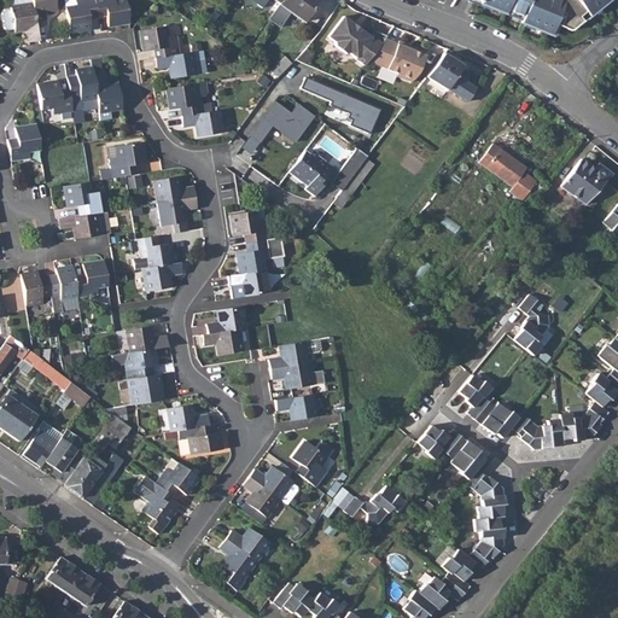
[(31,0),(33,5),(36,28),(46,27),(45,13),(56,12),(53,0),(31,0)]
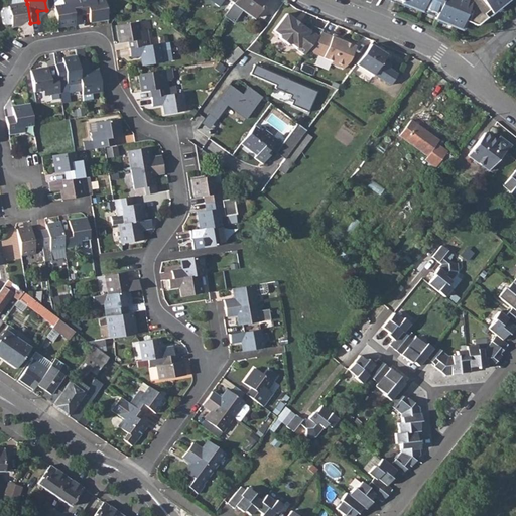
[(52,0),(58,29),(76,25),(75,18),(74,15),(82,13),(79,0),(52,0)]
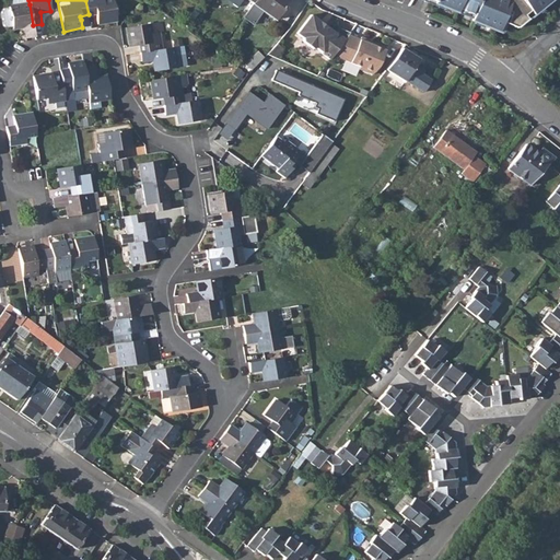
[(85,0),(89,14),(97,13),(97,16),(98,25),(117,22),(113,0),(85,0)]
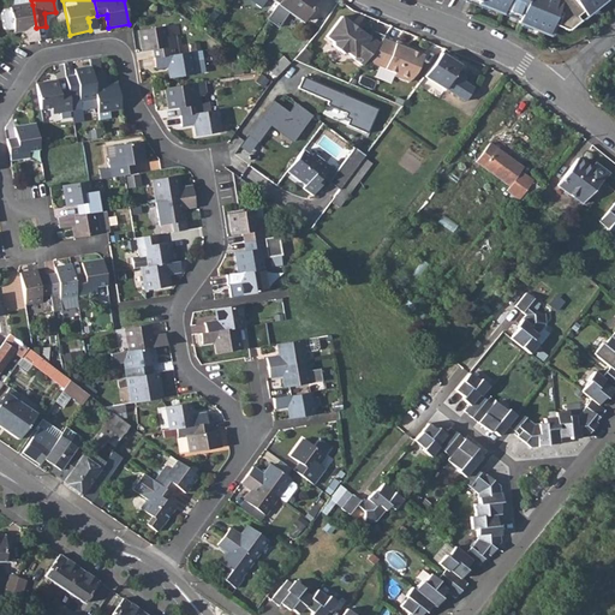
[(278,5),(302,23),(317,0),(280,0),(279,3),(278,5)]
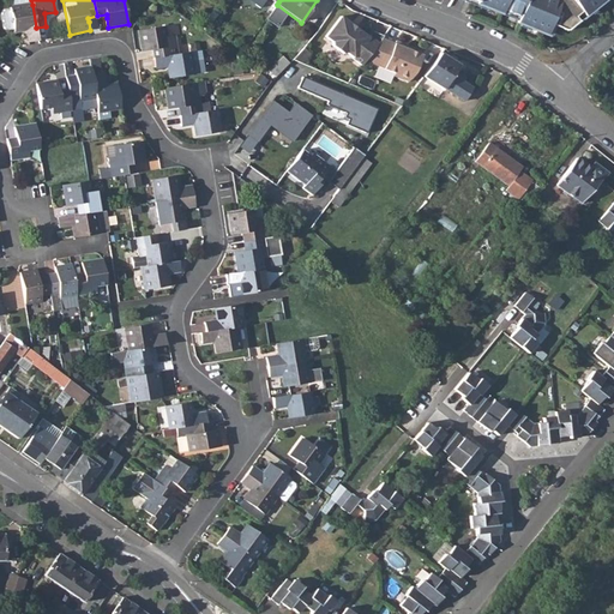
[(476,0),(479,1),(479,4),(503,12),(505,8),(521,14),(518,20),(549,32),(553,22),(569,28),(581,18),(577,14),(583,10),(587,13),(603,0),(476,0)]
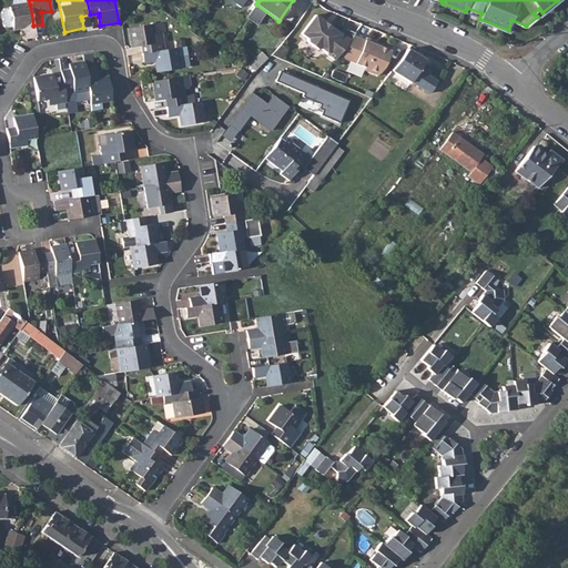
[(33,26),(30,4),(10,8),(10,11),(3,12),(1,16),(3,30),(7,32),(24,29),(27,40),(36,39),(33,26)]
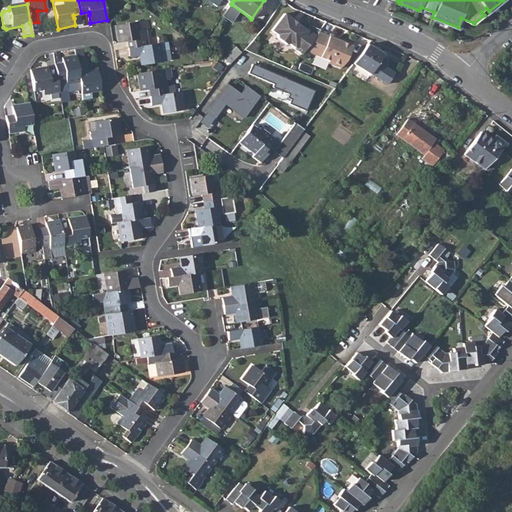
[(304,51),(315,37),(307,31),(284,14),(271,31),(276,35),(277,39),(286,45),(289,45),(302,55),(304,51)]
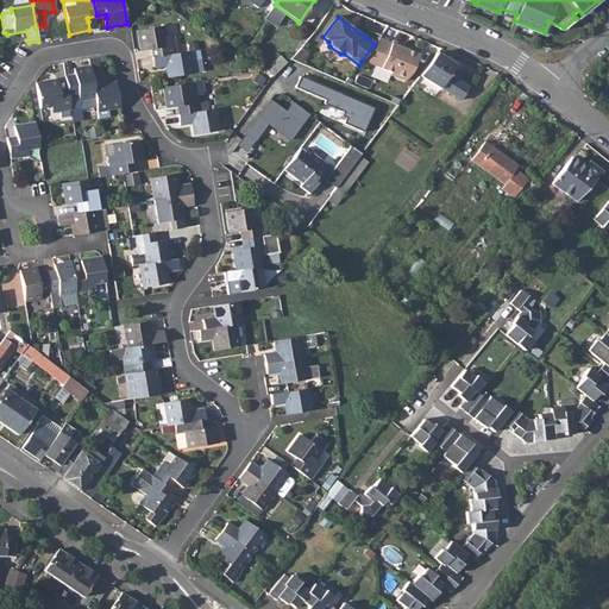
[(140,51),(151,50),(155,49),(157,58),(176,55),(173,36),(165,37),(164,26),(138,31),(140,51)]
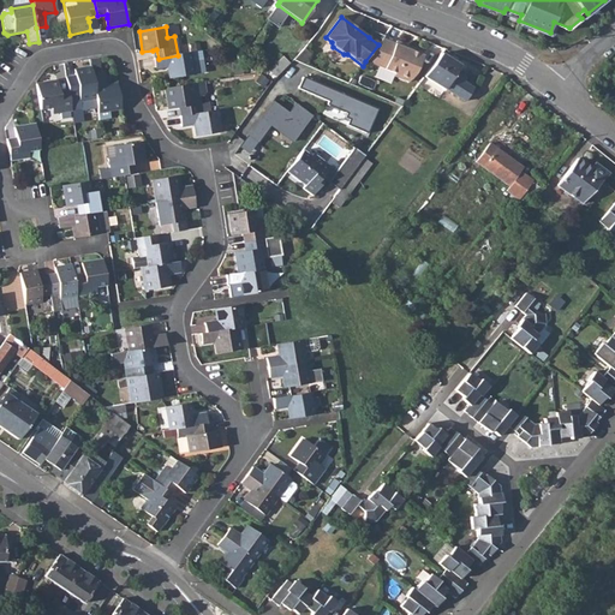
[(372,31),(369,37),(378,45),(382,39),(384,36),(372,31)]
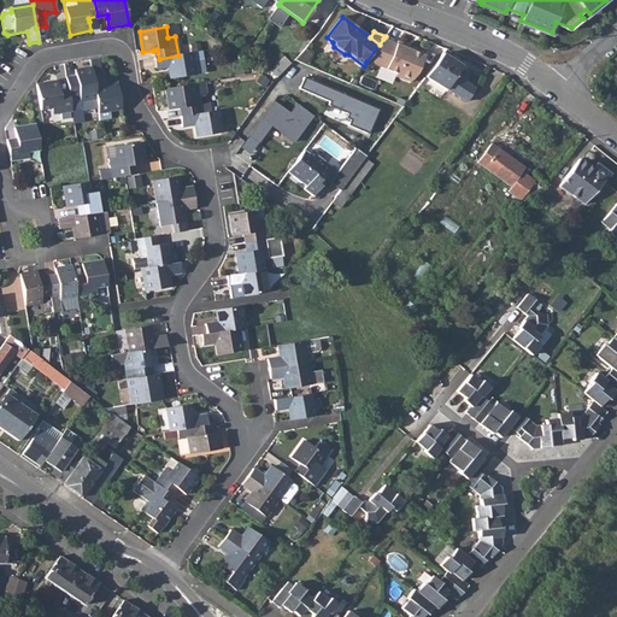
[(395,45),(383,39),(380,45),(366,62),(397,74),(395,77),(410,83),(416,74),(425,53),(398,42),(395,45)]
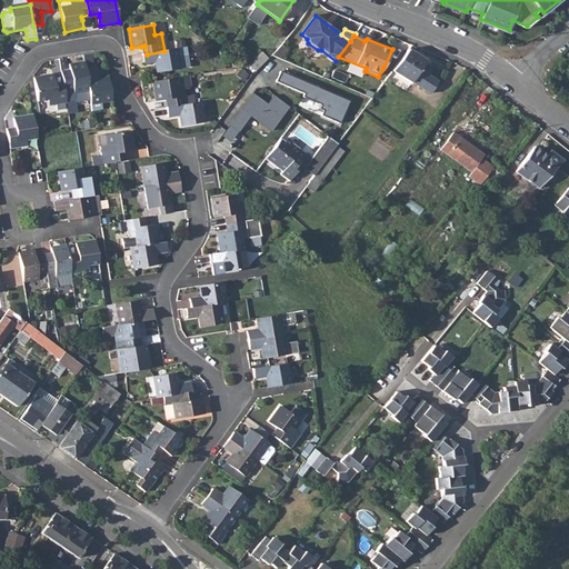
[(281,46),(272,57),(280,60),(287,51),(281,46)]
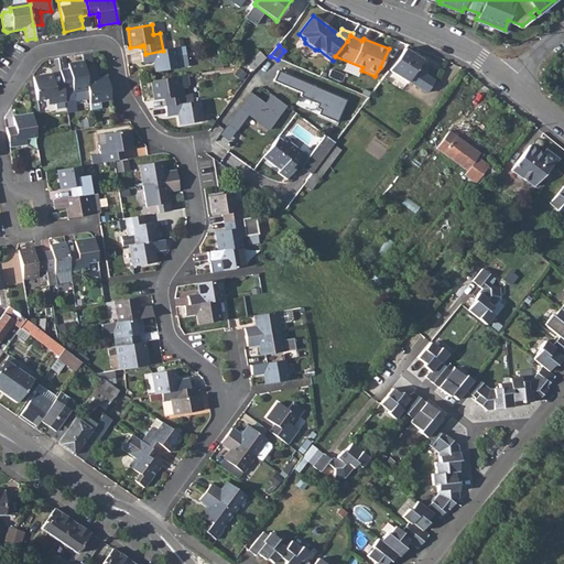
[(154,62),(155,73),(179,68),(175,49),(163,51),(145,54),(141,55),(143,64),(154,62)]
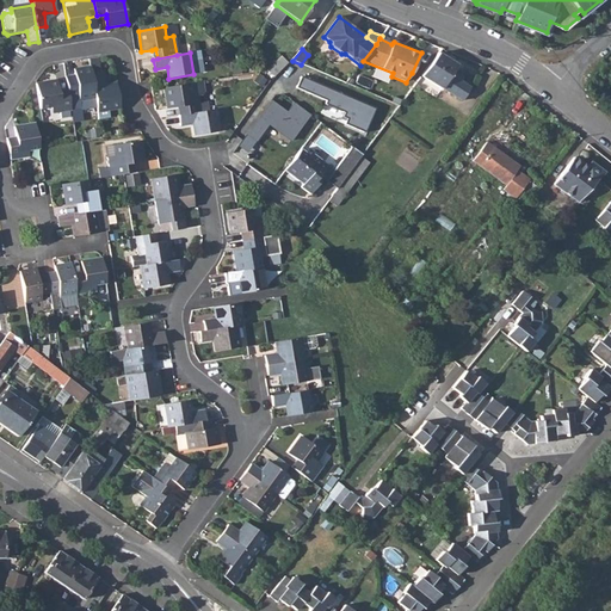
[(442,88),(462,100),(470,87),(460,81),(463,76),(454,71),(458,65),(439,53),(420,76),(440,90),(442,88)]
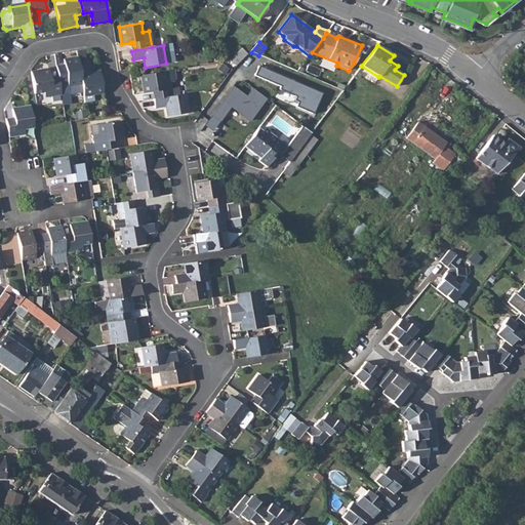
[(239,48),(229,62),(232,64),(243,51),(239,48)]
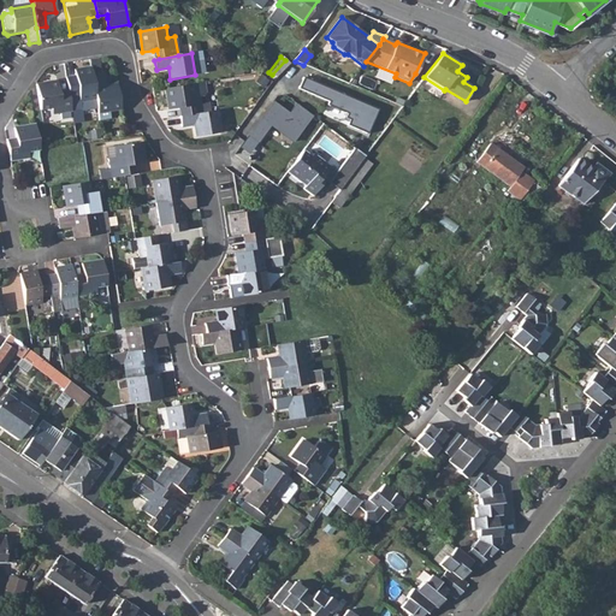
[(276,78),(288,63),(285,60),(272,75),(276,78)]
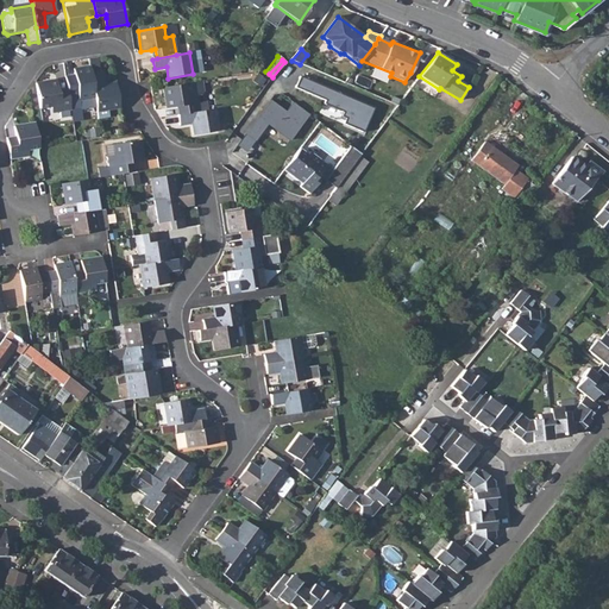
[(79,99),(95,96),(90,71),(89,64),(80,66),(81,70),(74,70),(75,74),(66,75),(68,87),(69,92),(69,94),(71,108),(80,107),(79,99)]
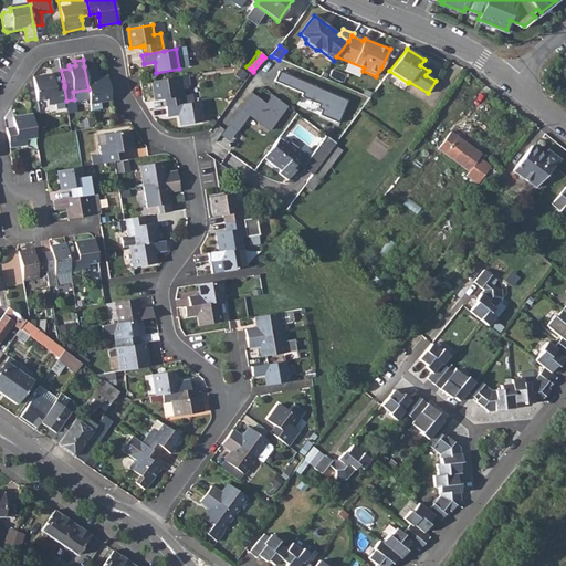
[(253,74),(260,80),(270,67),(263,62),(253,74)]
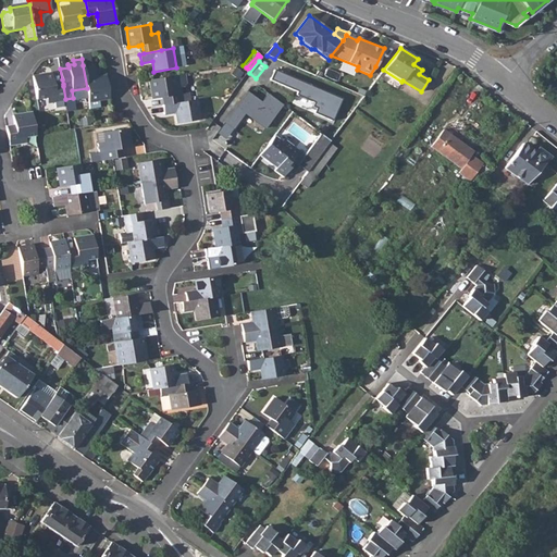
[(93,64),(83,65),(87,88),(88,100),(110,97),(106,74),(95,75),(93,64)]
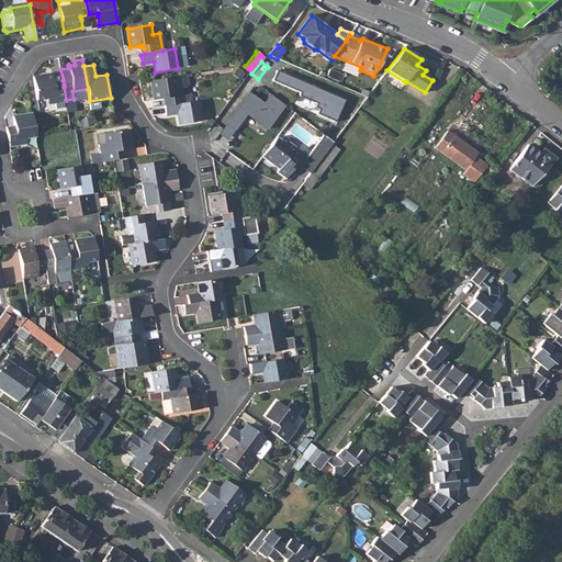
[(277,71),(272,81),(300,93),(299,97),(316,104),(314,109),(312,113),(316,115),(335,123),(345,101),(277,71)]
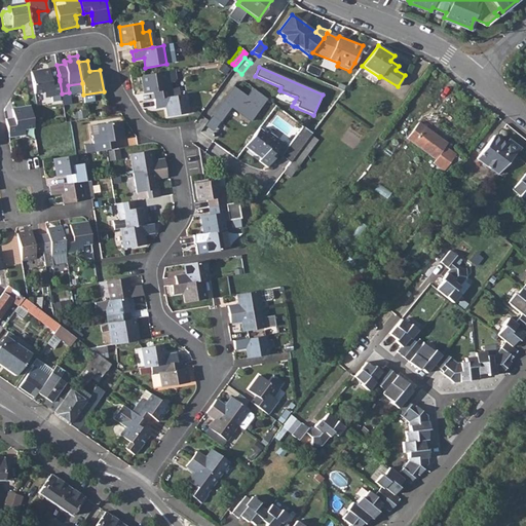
[(60,81),(60,79),(50,80),(50,76),(48,68),(32,71),(35,92),(44,90),(45,97),(62,94),(60,81)]
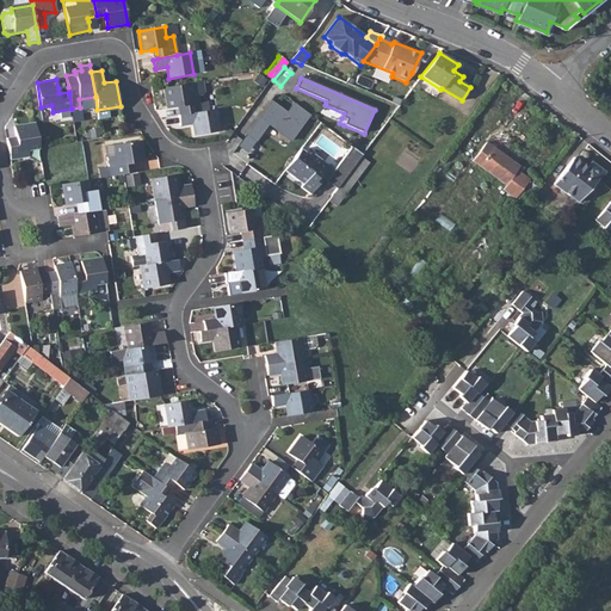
[(168,111),(178,109),(183,109),(185,118),(201,115),(209,113),(208,104),(198,105),(197,98),(203,97),(205,93),(204,84),(165,90),(168,111)]
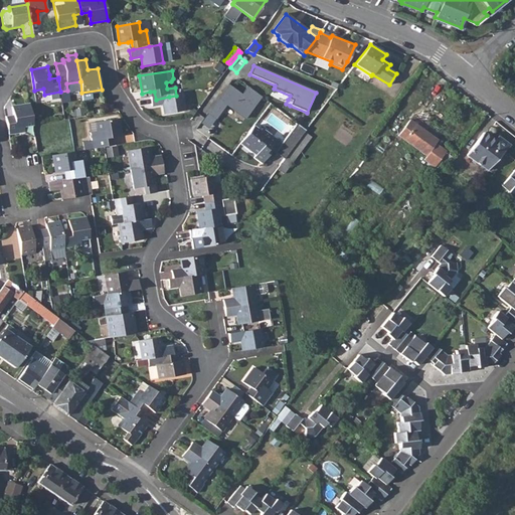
[(228,86),(208,113),(215,119),(226,106),(244,119),(262,97),(247,87),(241,96),(228,86)]
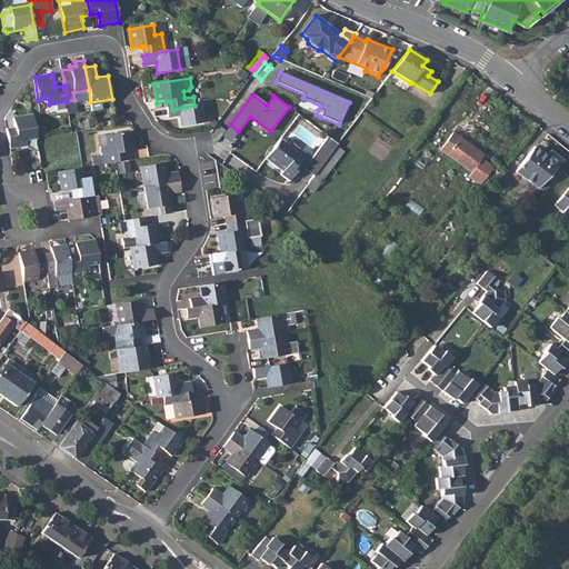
[(180,118),(182,129),(205,125),(201,105),(195,106),(187,107),(172,110),(167,110),(169,119),(180,118)]
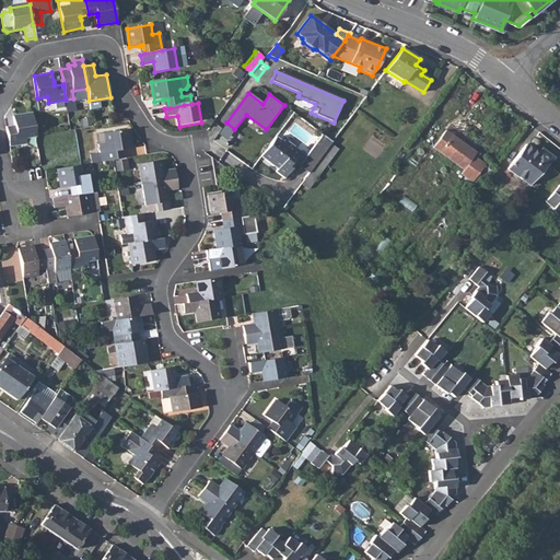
[(13,116),(15,125),(16,129),(8,131),(10,146),(26,143),(26,138),(37,137),(33,114),(13,116)]
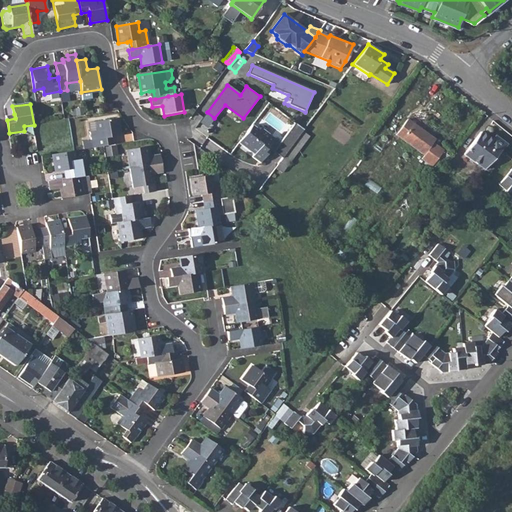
[(119,118),(96,121),(98,129),(91,131),(92,139),(84,140),(85,148),(111,144),(110,137),(113,136),(122,134),(119,118)]
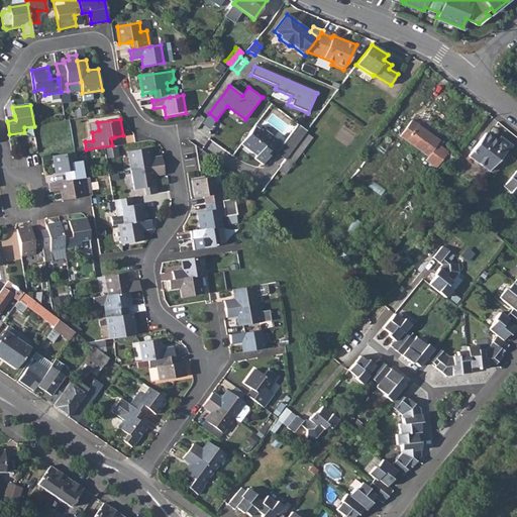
[(423,162),(434,170),(446,153),(435,145),(439,141),(411,120),(399,136),(427,158),(423,162)]
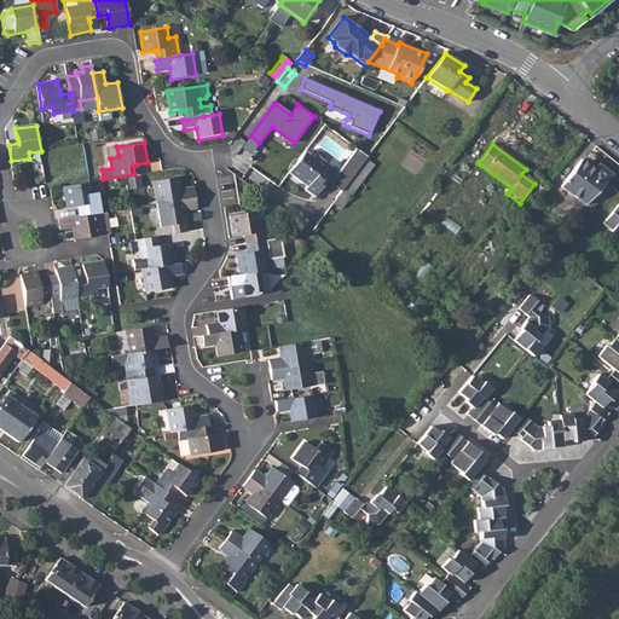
[(109,149),(110,158),(119,156),(116,146),(109,149)]
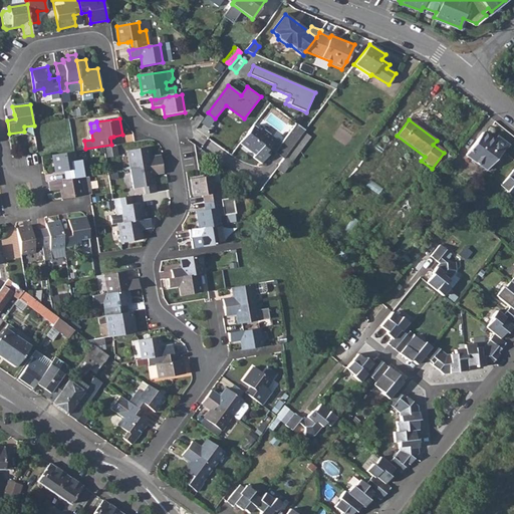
[(269,152),(282,161),(287,155),(303,132),(294,124),(276,148),(271,144),(274,140),(259,130),(257,132),(251,127),(238,145),(252,157),(250,159),(258,165),(269,152)]
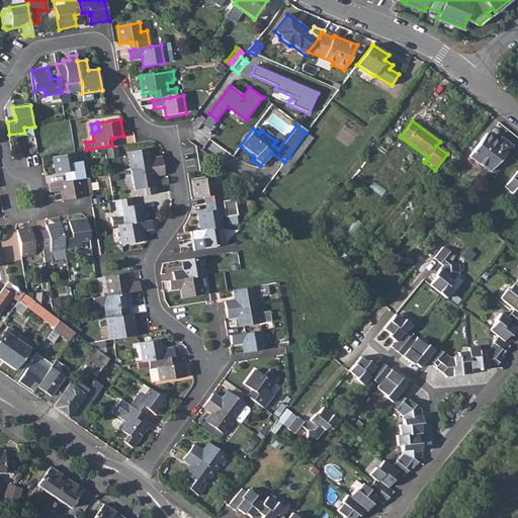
[(468,156),(491,173),(511,146),(501,138),(497,142),(487,134),(468,156)]
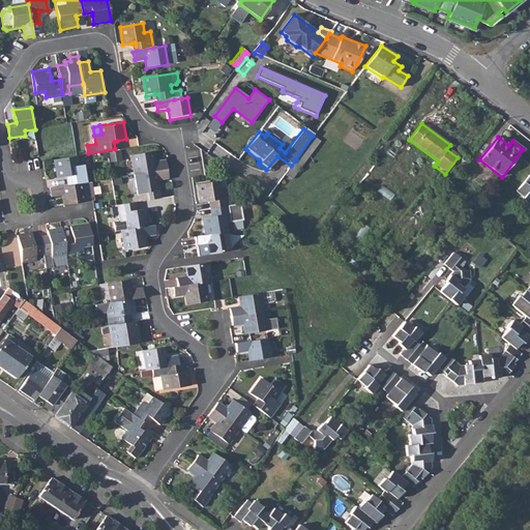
[(131,154),(135,174),(167,168),(166,159),(154,162),(153,151),(131,154)]
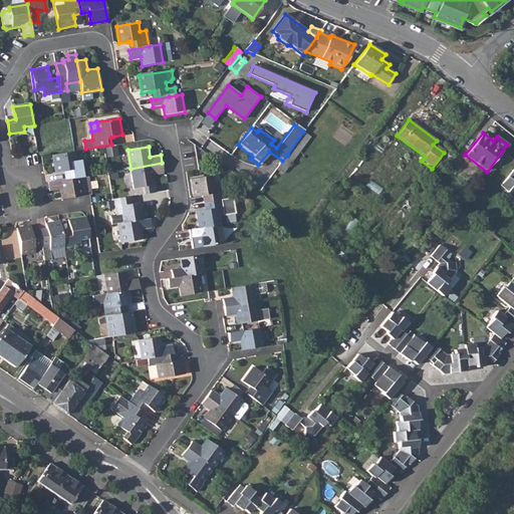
[(55,171),(64,170),(68,169),(69,179),(80,177),(83,176),(80,159),(76,160),(74,151),(52,154),(55,171)]
